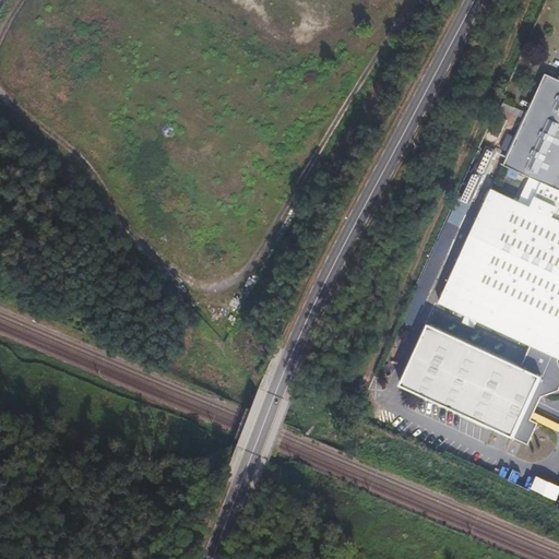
[(558,80),(557,80),(542,72),(536,84),(530,98),(521,118),(511,140),(507,150),(499,165),(512,171),(524,177),(512,201),(487,190),(479,206),(468,232),(445,281),(436,302),(442,307),(489,328),(527,346),(557,359),(558,354),(558,353),(558,80)]
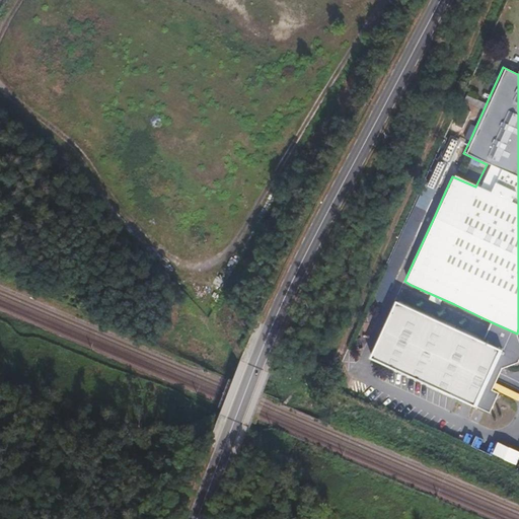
[(466,120),(469,112),(462,108),(459,118),(466,120)]
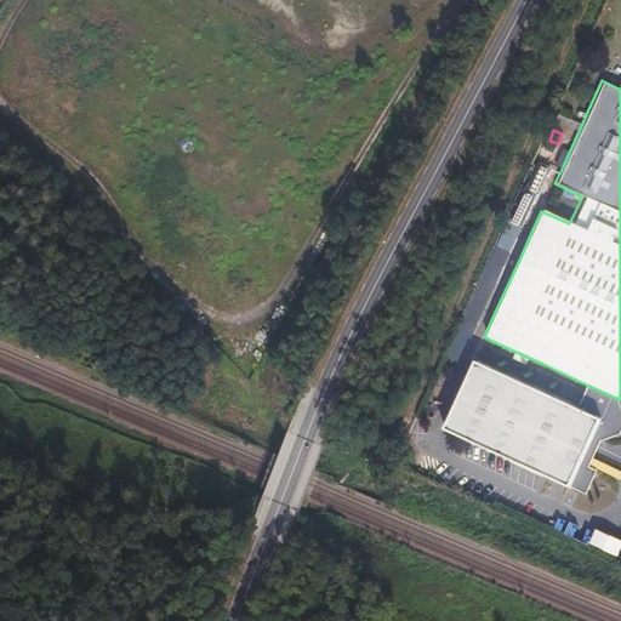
[(620,431),(620,412),(616,402),(619,399),(586,385),(575,409),(548,397),(484,366),(472,362),(466,376),(490,387),(525,404),(546,414),(560,420),(581,429),(607,442),(619,437),(620,431)]
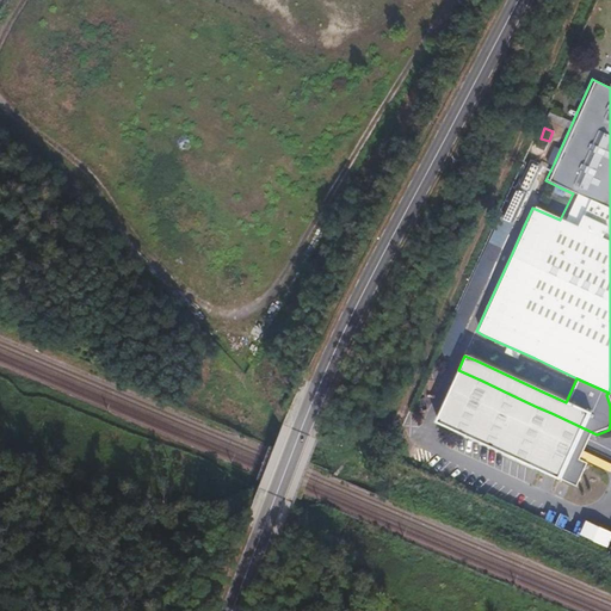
[(510,413),(517,397),(482,381),(458,370),(432,425),(492,452),(493,451),(497,442),(510,413)]
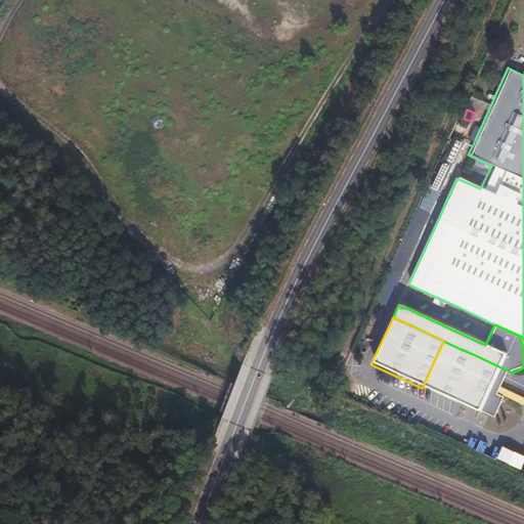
[(459,386),(465,372),(469,362),(473,354),(461,349),(443,341),(437,354),(426,379),(423,387),(422,388),(451,401),(459,386)]
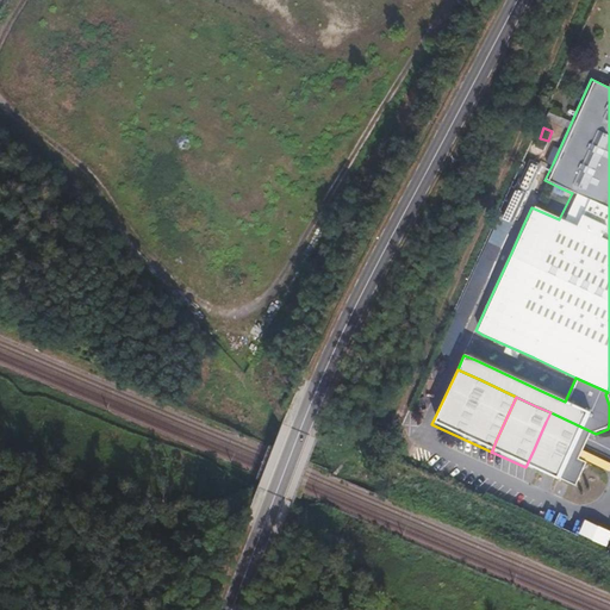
[(66,416),(47,406),(44,412),(63,422),(66,416)]
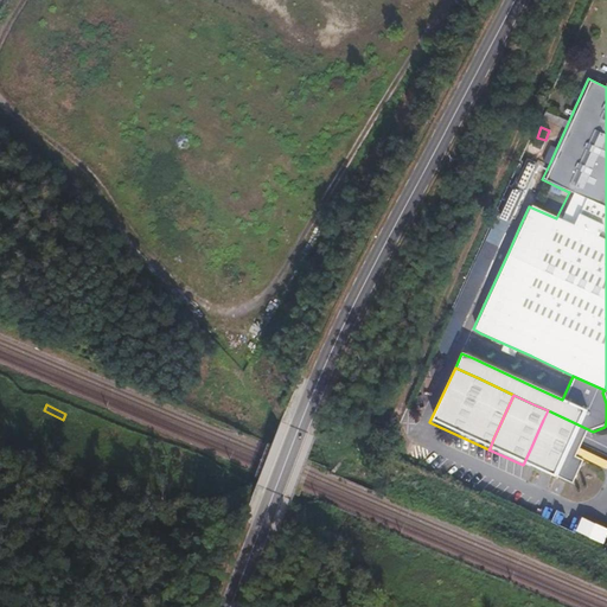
[(569,448),(577,430),(586,434),(593,432),(568,420),(548,410),(543,420),(538,430),(569,448)]
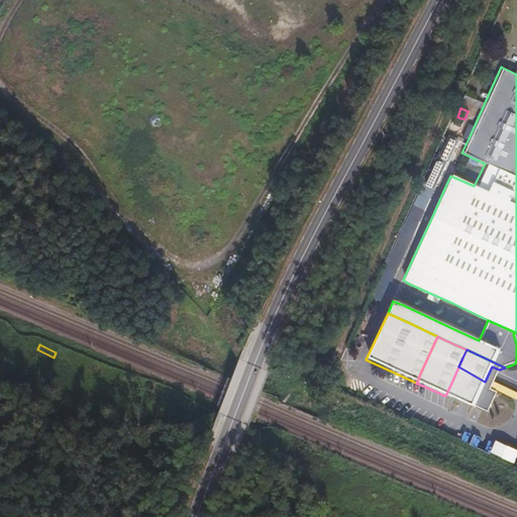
[(495,395),(482,388),(485,382),(458,367),(452,381),(445,396),(485,414),(495,395)]
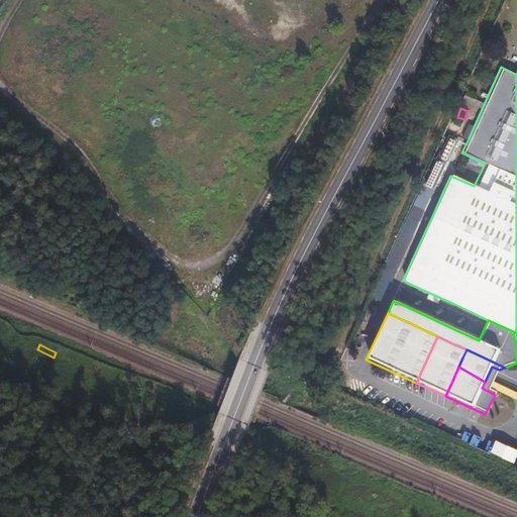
[(137,391),(120,384),(118,389),(135,398),(137,391)]
